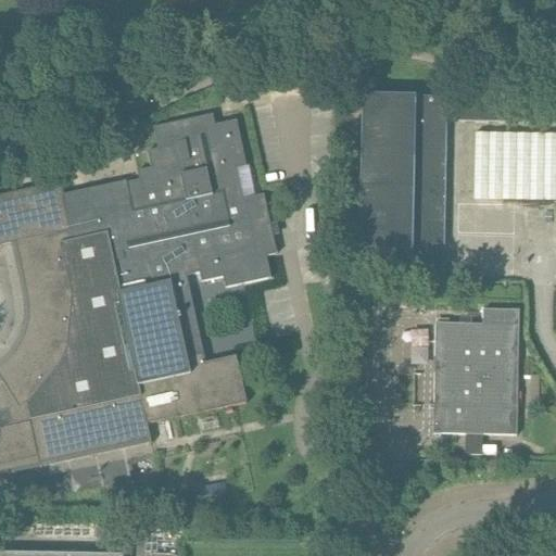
[(172,0),(175,9),(207,0),(172,0)]
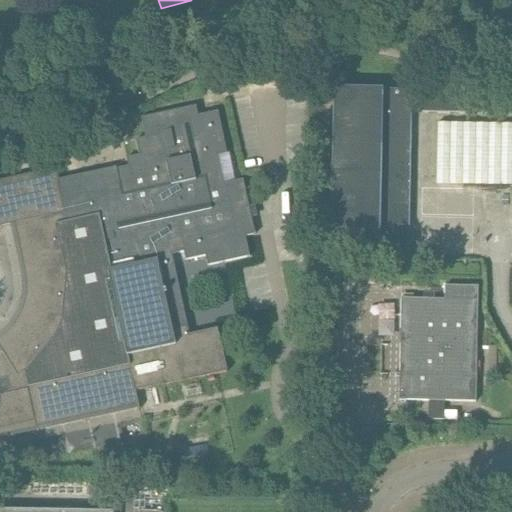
[(334,89),(331,259),(409,260),(412,91),(334,89)]
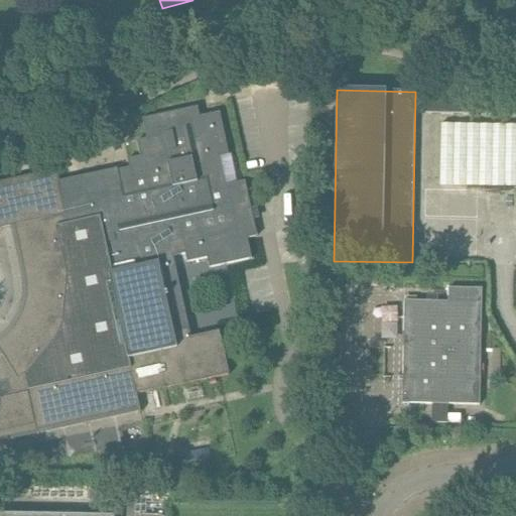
[(515,112),(515,90),(425,90),(424,111),(515,112)]
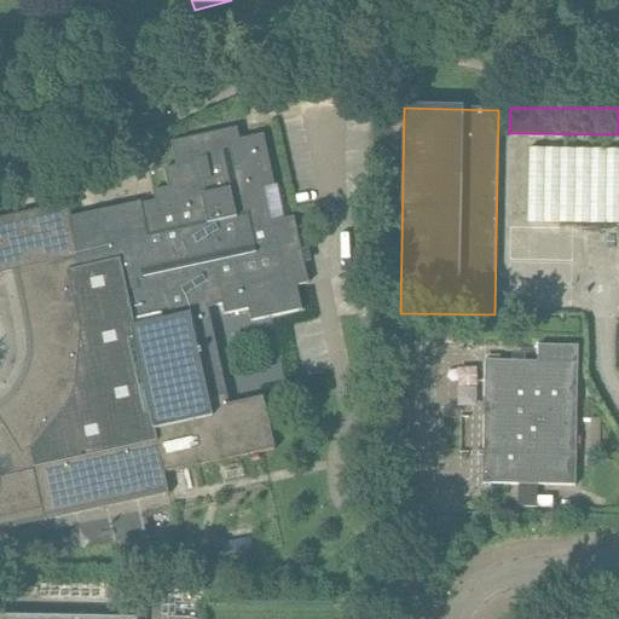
[(34,472),(45,522),(47,522),(46,518),(166,492),(167,497),(168,497),(163,474),(197,467),(198,468),(275,452),(262,399),(229,406),(208,310),(223,306),(224,317),(248,311),(250,323),(271,318),(302,312),(296,288),(308,285),(294,219),(271,224),(264,190),(275,187),(264,137),(239,142),(237,129),(171,144),(175,168),(163,171),(168,190),(152,192),(155,203),(142,207),(140,204),(139,204),(69,220),(77,258),(12,272),(12,275),(17,273),(30,331),(32,354),(27,377),(13,398),(0,409),(0,421),(1,424),(0,424),(0,460),(10,458),(12,475),(9,475),(10,476),(34,472)]
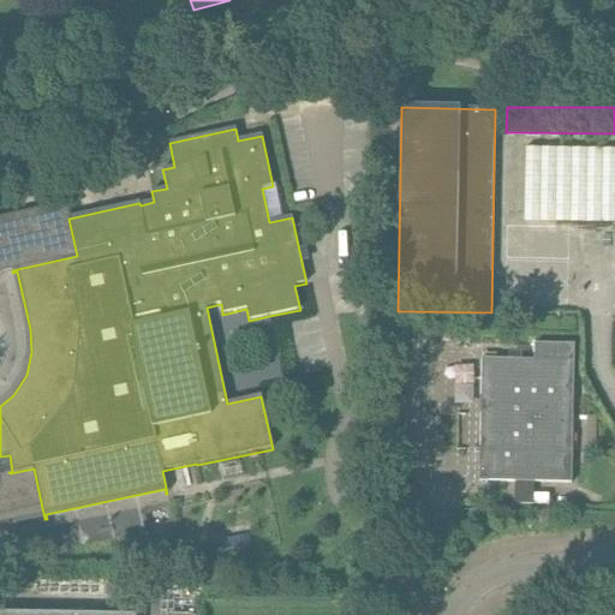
[(614,147),(524,147),(524,221),(614,221),(614,147)]
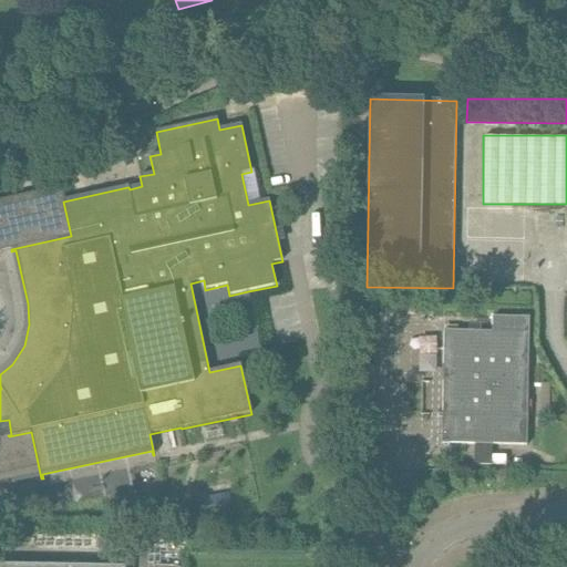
[(219,349),(216,323),(203,325),(207,351),(219,349)]
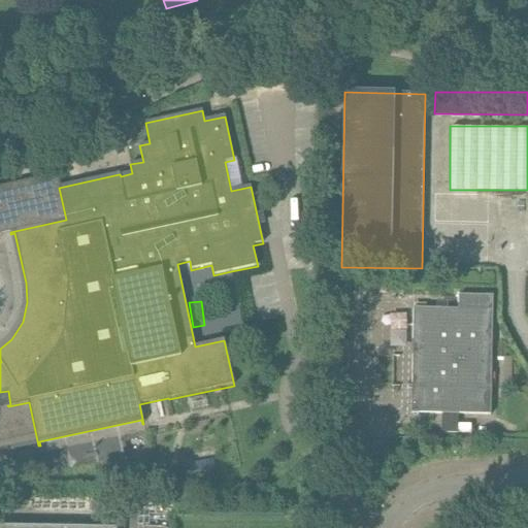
[(493,310),(414,309),(411,414),(491,416),(493,310)]
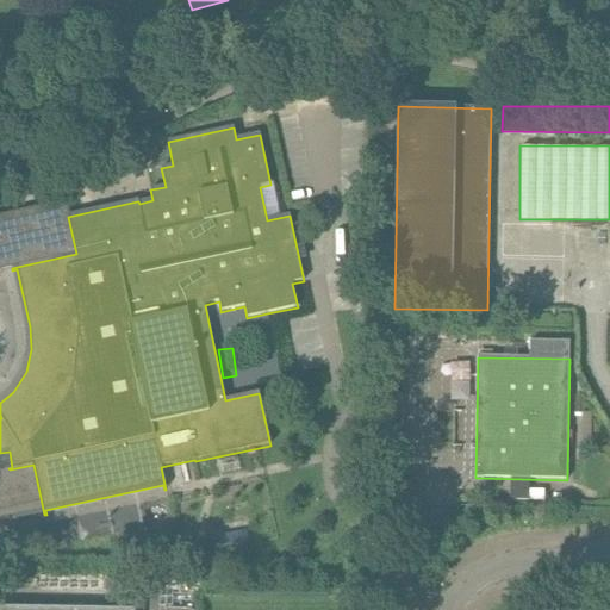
[(473,363),(453,363),(454,398),(473,397),(473,363)]
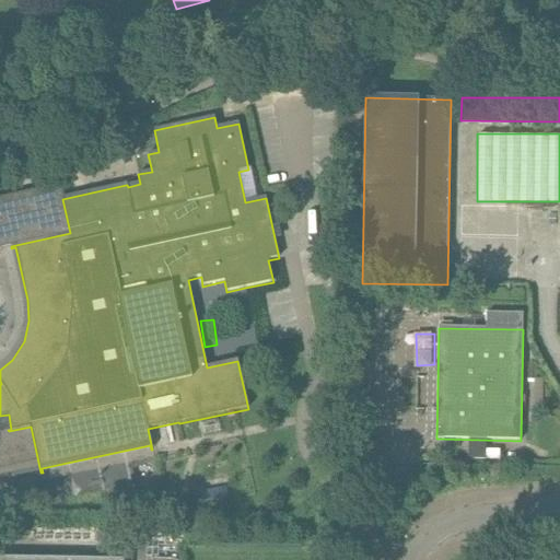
[(385,465),(370,465),(369,476),(385,476),(385,465)]
